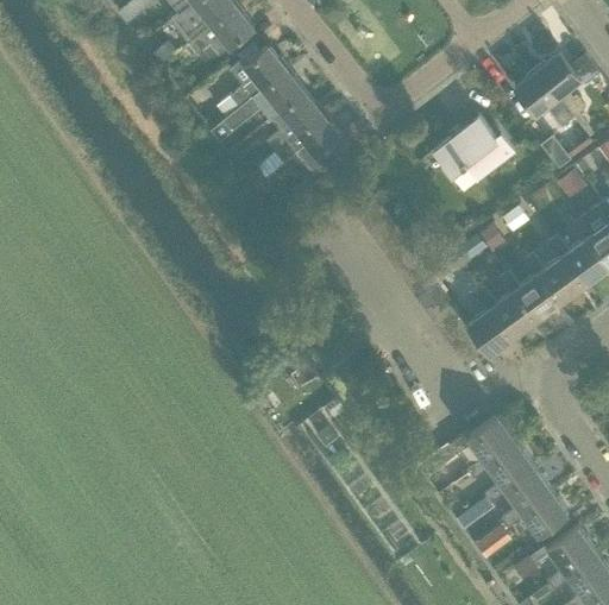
[(132,0),(119,11),(119,12),(127,24),(129,23),(156,0),(168,0),(180,13),(193,2),(194,4),(198,0),(132,0)]
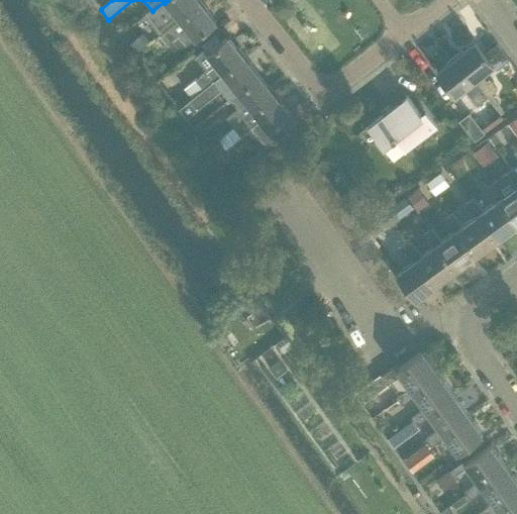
[(152,11),(145,17),(160,35),(161,36),(200,5),(196,0),(168,0),(165,3),(164,2),(152,11)]
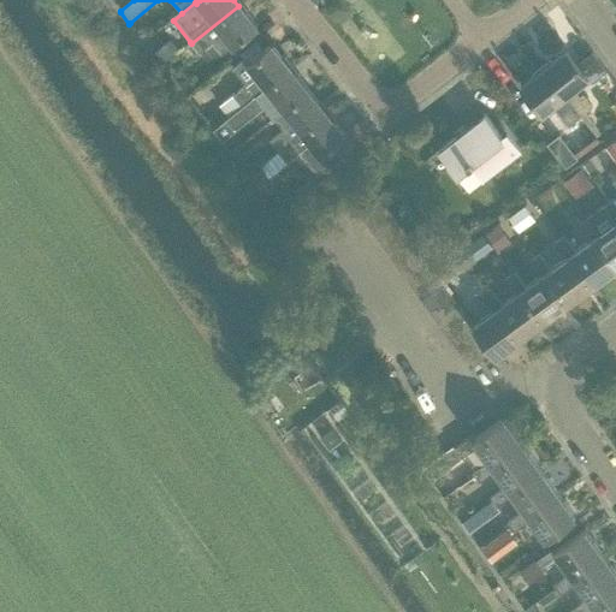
[(258,29),(238,6),(191,43),(185,48),(194,58),(199,54),(200,55),(213,45),(223,57),(232,48),(258,29)]
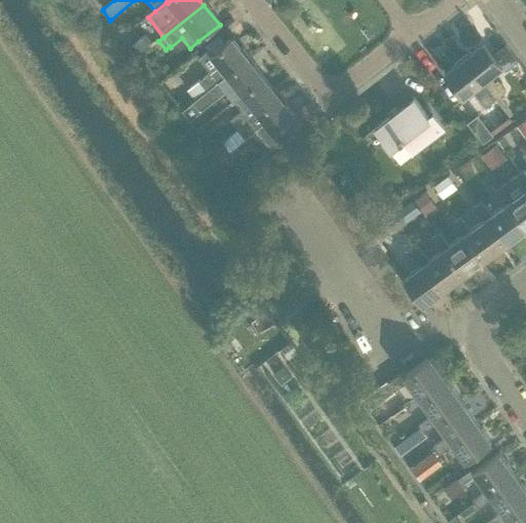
[(146,35),(132,47),(139,57),(154,45),(146,35)]
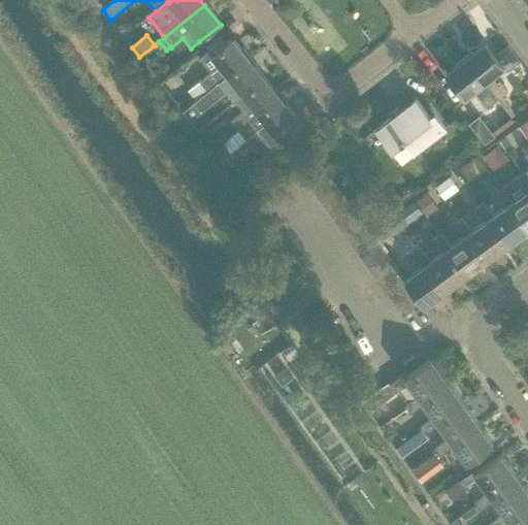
[(200,84),(190,91),(198,100),(207,93),(208,93),(249,61),(233,41),(212,57),(209,53),(199,60),(211,75),(200,84)]
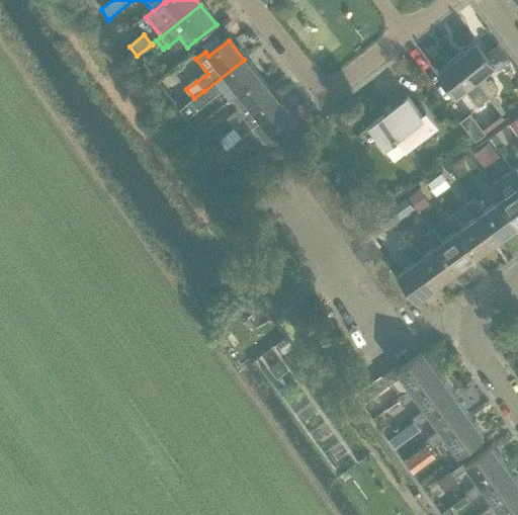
[(478,45),(458,60),(489,99),(498,92),(491,82),(488,84),(483,78),(496,68),(478,45)]
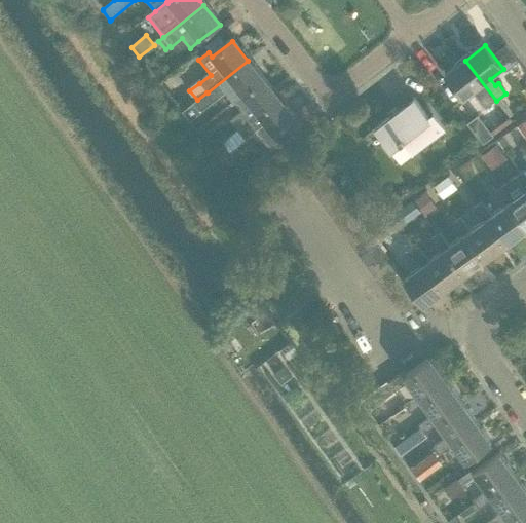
[(226,94),(234,103),(263,79),(248,61),(208,92),(215,102),(226,94)]
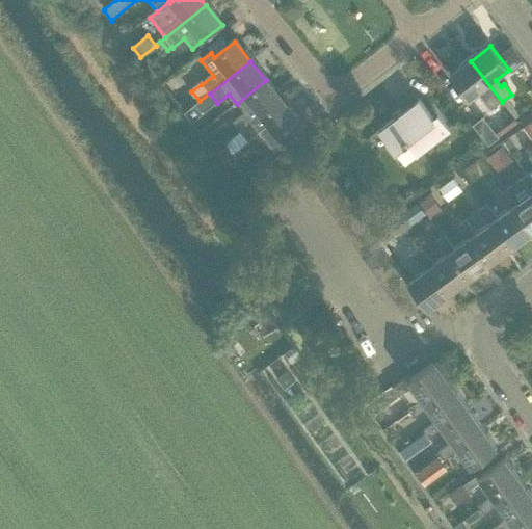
[(450,78),(467,99),(466,100),(472,108),(473,107),(481,117),(502,102),(471,61),(450,78)]
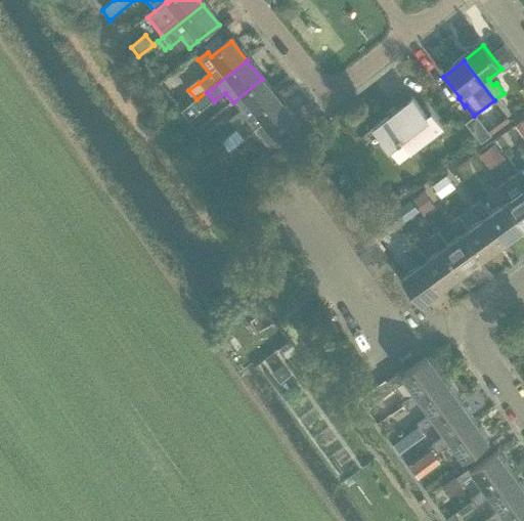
[(230,122),(237,130),(237,131),(277,98),(262,79),(233,102),(241,112),(229,121),(230,122)]
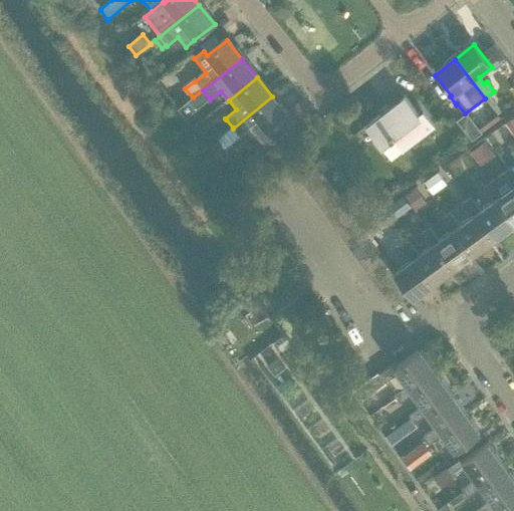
[(288,115),(272,96),(233,129),(240,138),(251,130),(261,142),(264,143),(267,144),(270,144),(272,143),(285,134),(278,123),(288,115)]
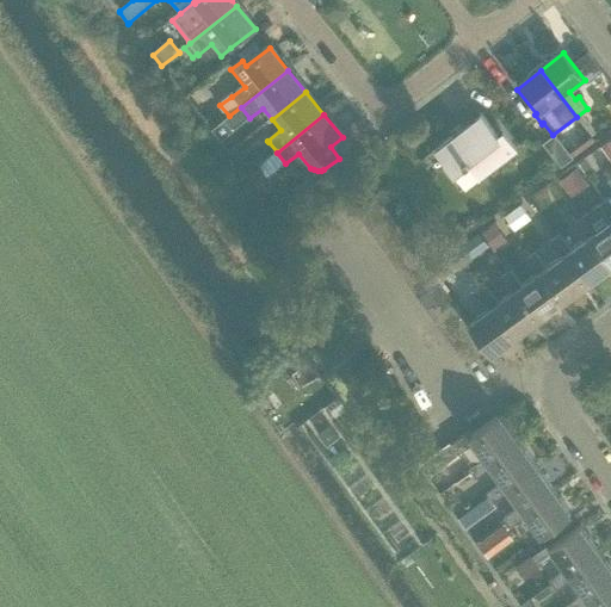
[(449,169),(445,172),(461,193),(516,153),(503,135),(499,138),(482,117),(436,152),(449,169)]
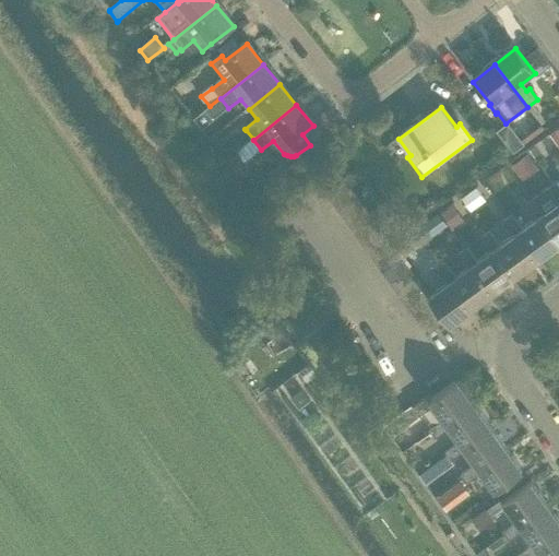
[(206,110),(195,119),(203,129),(214,119),(206,110)]
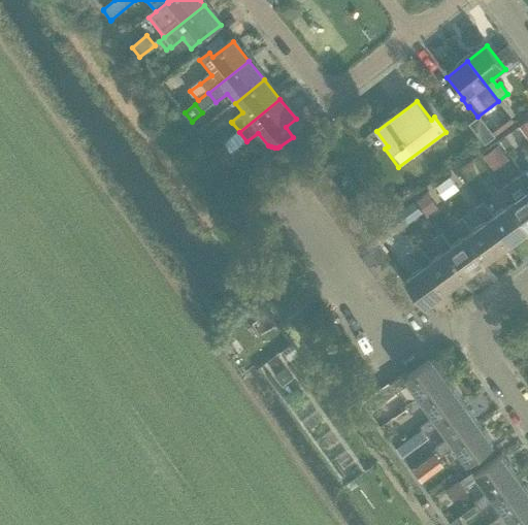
[(480,118),(469,125),(485,145),(495,137),(480,118)]
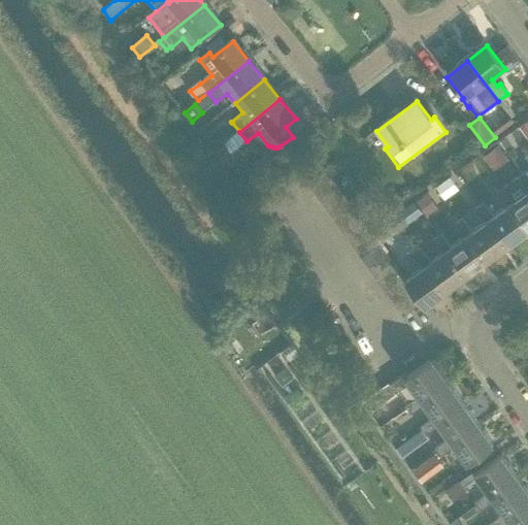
[(506,139),(500,144),(506,153),(513,148),(506,139)]
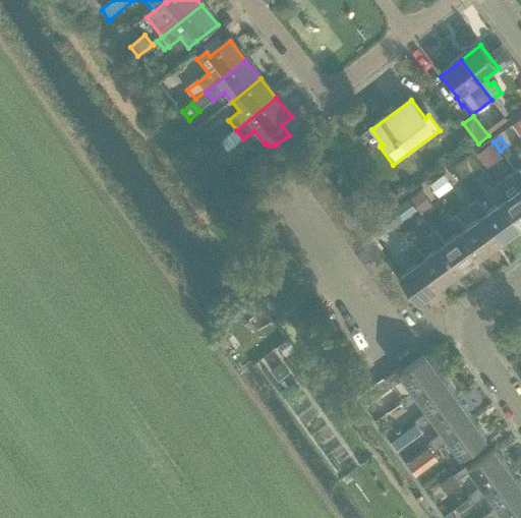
[(494,146),(478,157),(485,167),(501,156),(494,146)]
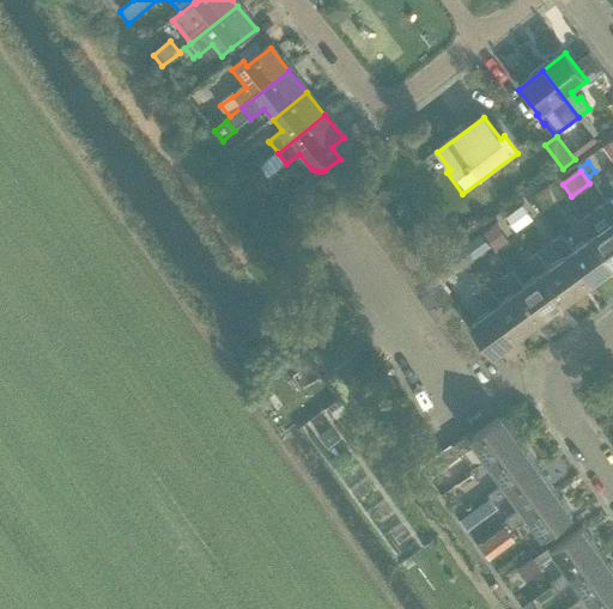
[(601,207),(586,218),(598,235),(594,238),(612,265),(612,205),(610,201),(601,207)]
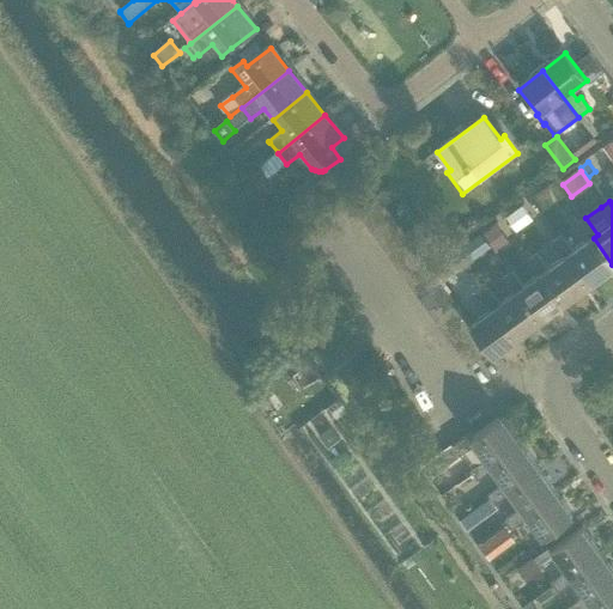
[(393,218),(384,207),(364,223),(371,233),(393,218)]
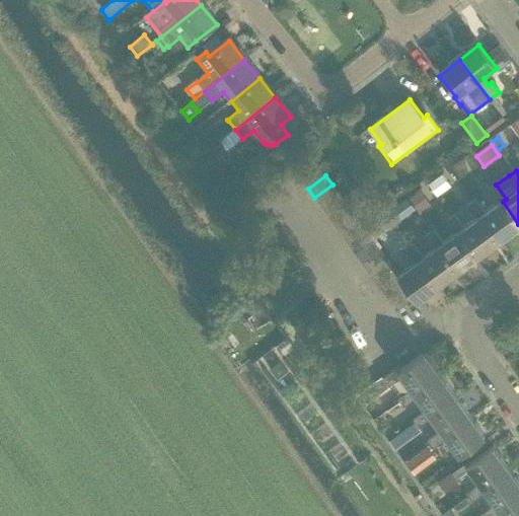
[(443,177),(430,187),(438,199),(451,189),(443,177)]
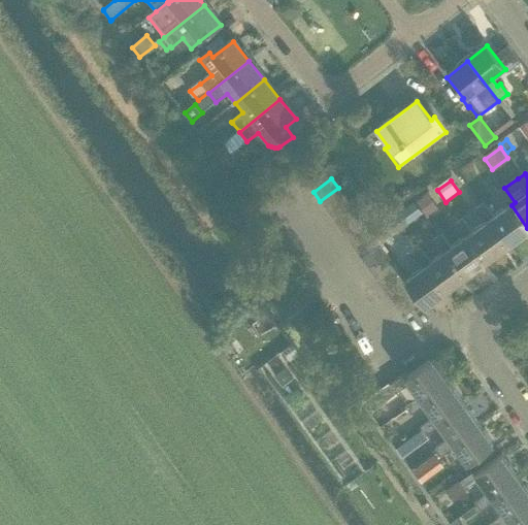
[(493,218),(490,220),(509,245),(527,232),(527,228),(512,205),(515,202),(504,188),(496,194),(506,208),(493,218)]
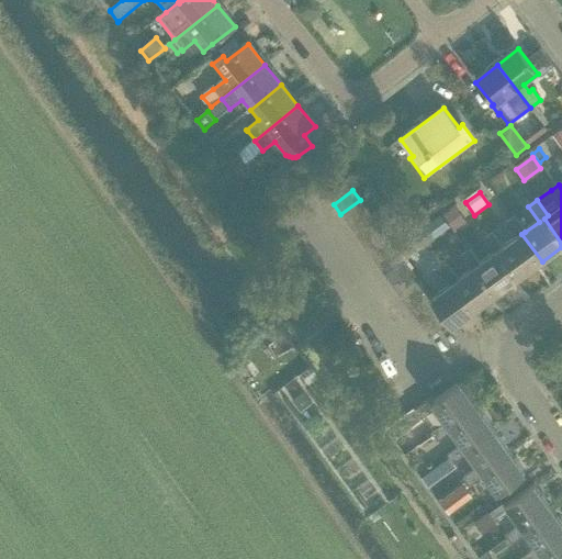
[(456,209),(444,217),(456,234),(468,225),(456,209)]
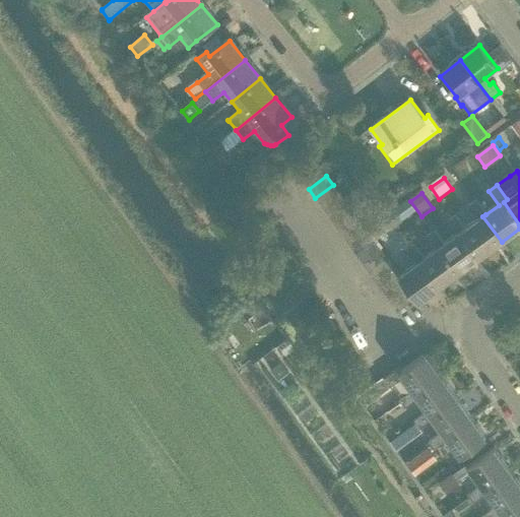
[(480,257),(502,242),(482,216),(485,214),(475,200),(468,206),(478,220),(464,230),(462,232),(480,257)]
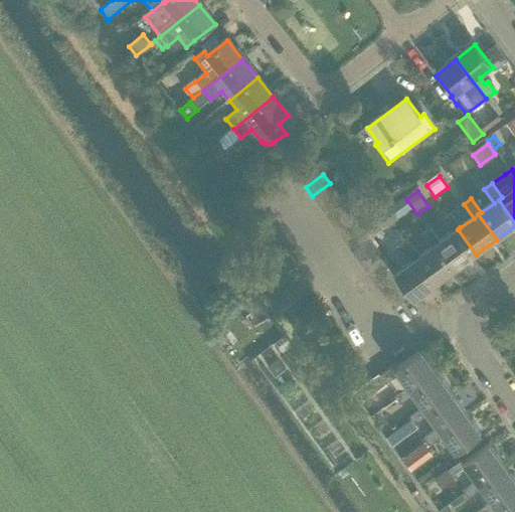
[(326,215),(332,224),(350,211),(344,202),(326,215)]
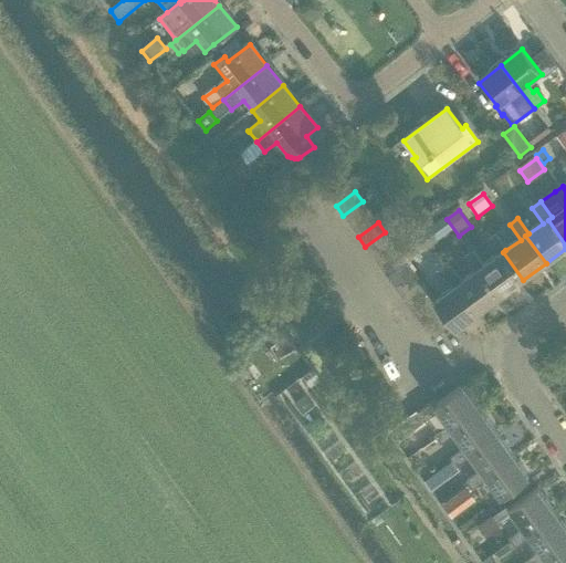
[(431,231),(423,236),(428,241),(431,247),(439,241),(431,231)]
